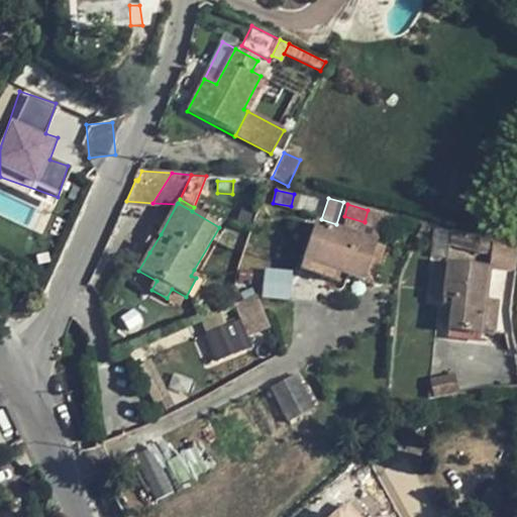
[(383,214),(368,210),(365,221),(381,225),(383,214)]
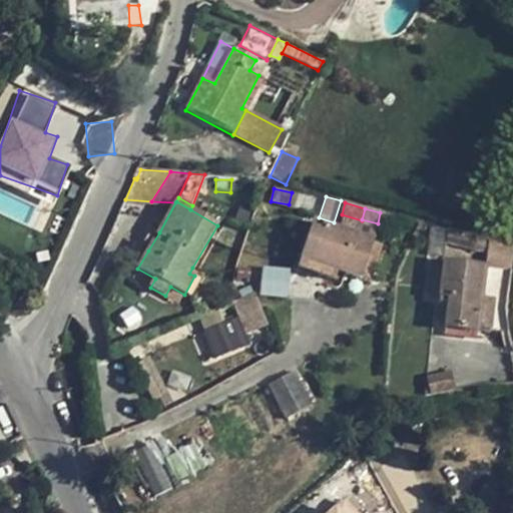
[(373,241),(314,221),(301,260),(298,268),(335,281),(338,273),(360,281),(361,278),(364,268),(374,271),(382,245),(373,242),(373,241)]
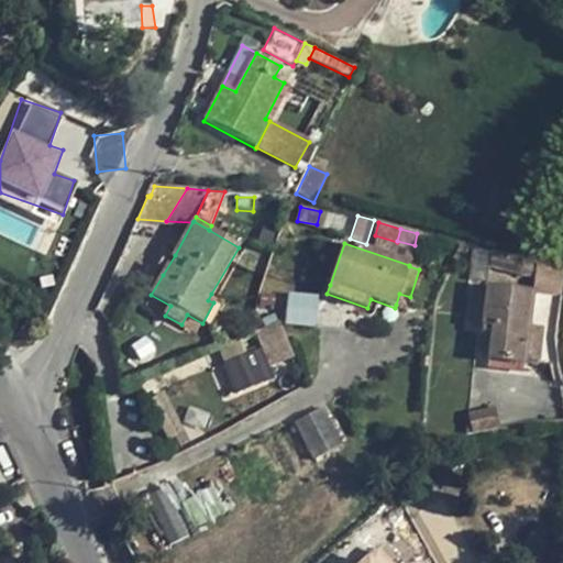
[(155,271),(163,275),(175,255),(166,251),(155,271)]
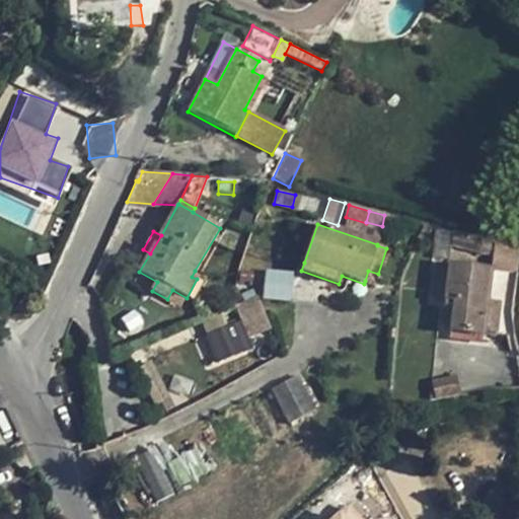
[(453,232),(450,245),(462,248),(465,236),(453,232)]
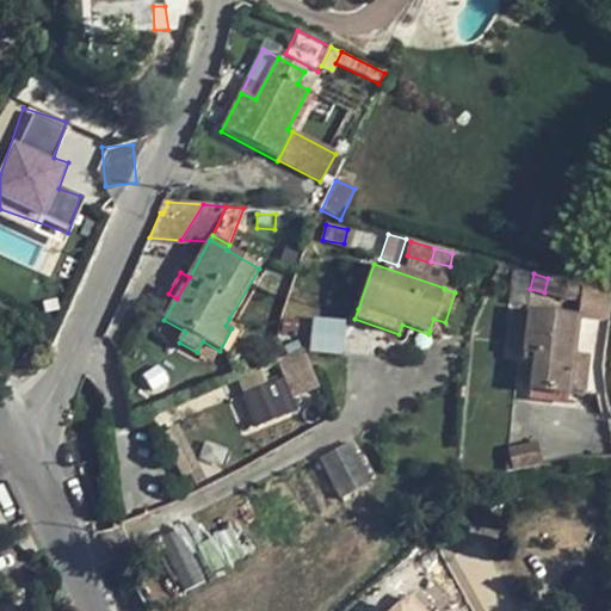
[(578,319),(529,313),(523,355),(534,356),(534,362),(530,390),(567,396),(568,396),(568,393),(585,395),(606,397),(604,392),(602,369),(606,335),(610,304),(610,295),(581,288),(548,278),(544,292),(580,302),(578,319)]
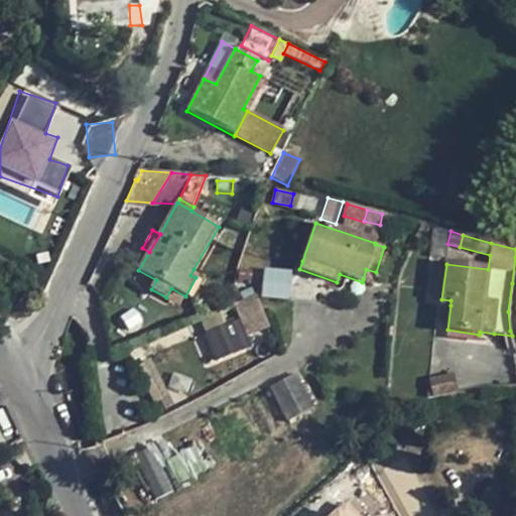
[(433,263),(429,297),(441,299),(446,264),(433,263)]
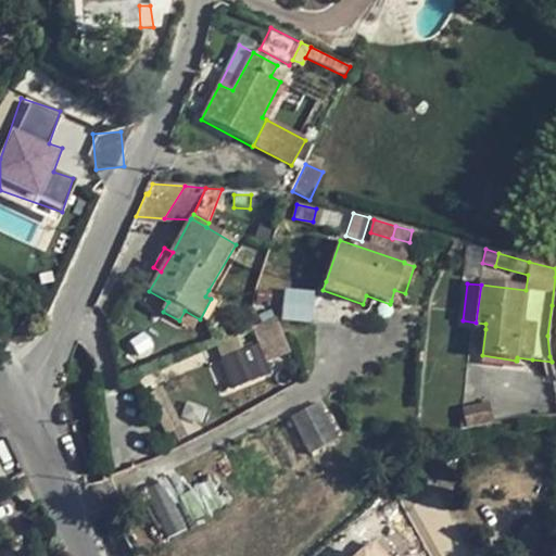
[(313,320),(314,290),(283,289),(282,319),(313,320)]
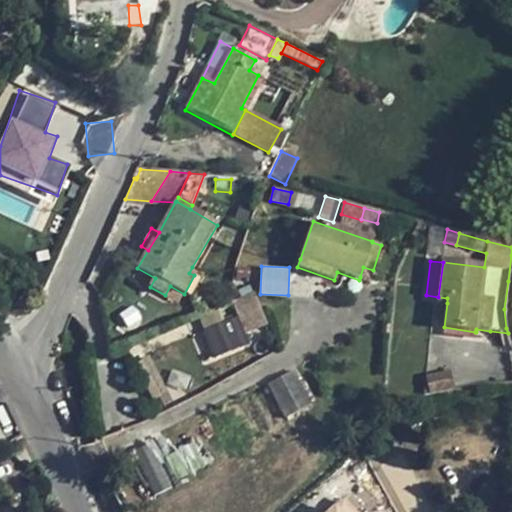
[(192,267),(189,273),(194,275),(200,279),(204,273),(192,267)]
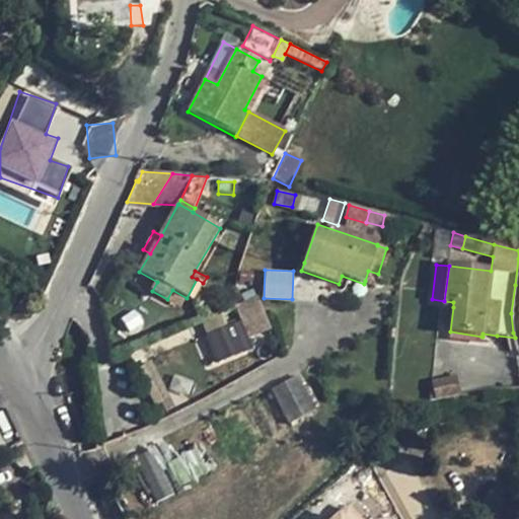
[(368,271),(365,281),(374,284),(378,274),(368,271)]
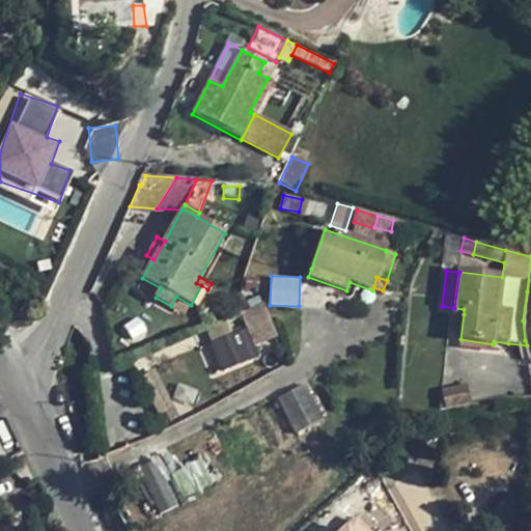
[(207,289),(201,285),(191,305),(198,308),(207,289)]
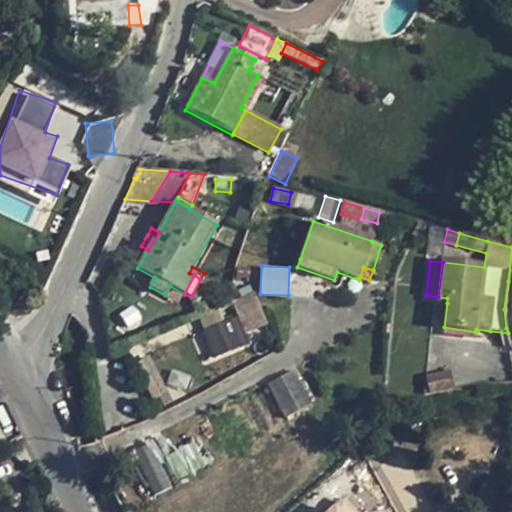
[(184,294),(170,286),(165,295),(178,302),(184,294)]
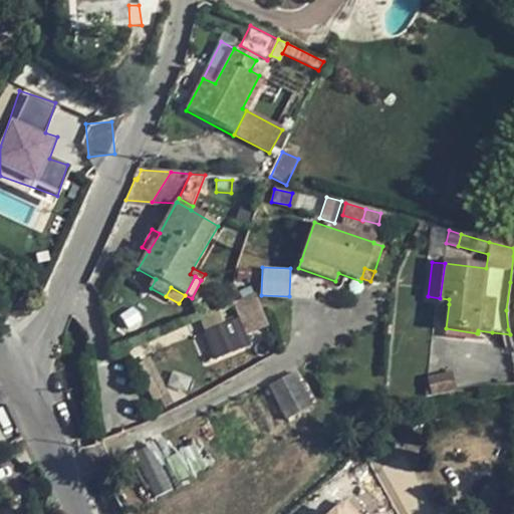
[(254,294),(233,303),(239,317),(246,335),(269,326),(255,294),(254,294)]
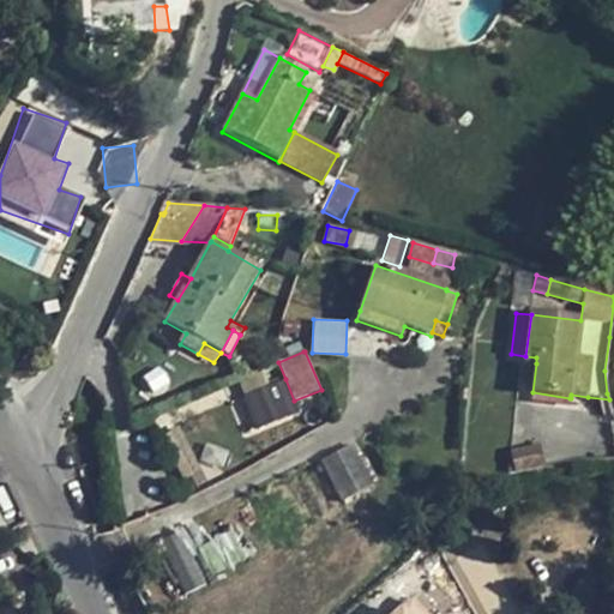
[(278,362),(238,377),(246,396),(286,379),(278,362)]
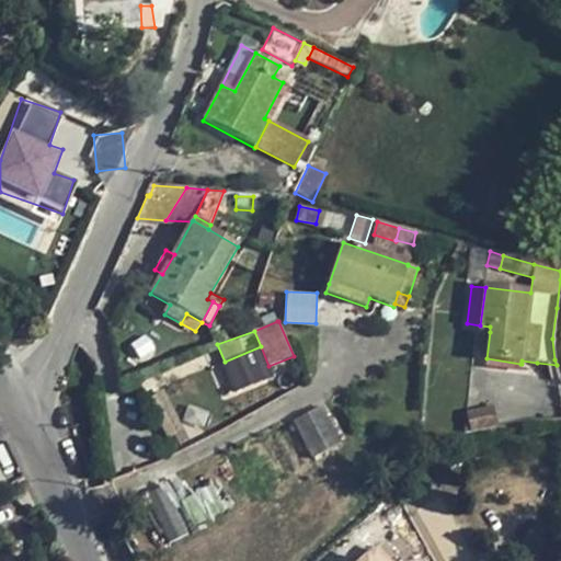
[(521,364),(487,358),(485,368),(521,371),(521,364)]
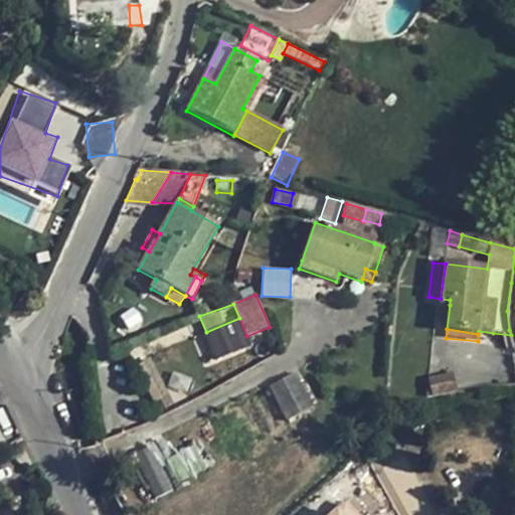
[(297,371),(184,430),(205,470),(318,409),(297,371)]
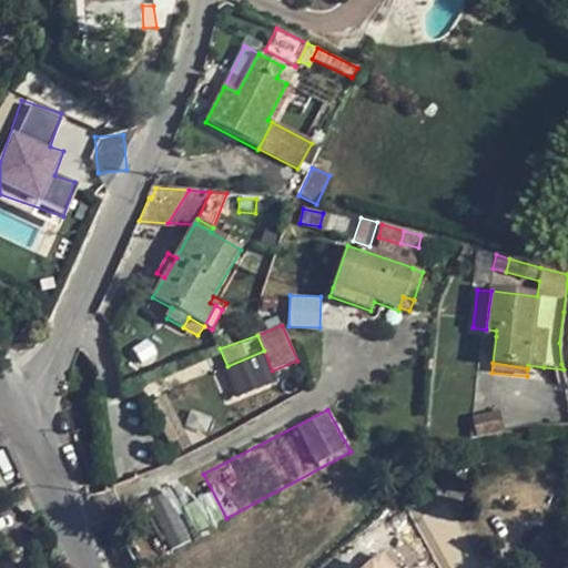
[(472,417),(476,437),(500,433),(496,413),(472,417)]
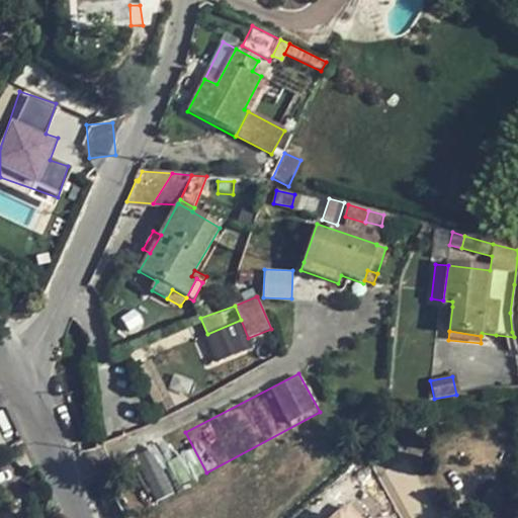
[(151,448),(134,457),(156,500),(174,491),(151,448)]
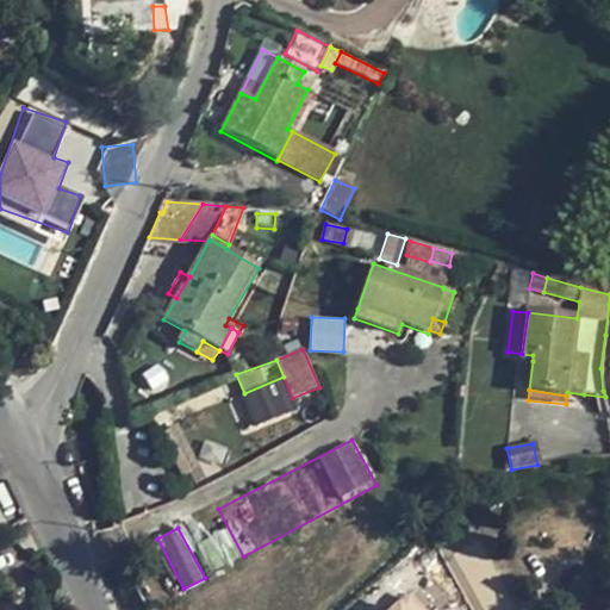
[(386,609),(425,609),(414,592),(386,609)]
